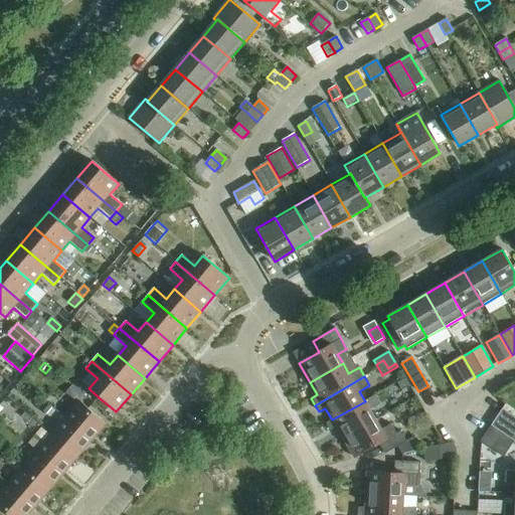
[(397,383),(401,391),(409,386),(405,378),(397,383)]
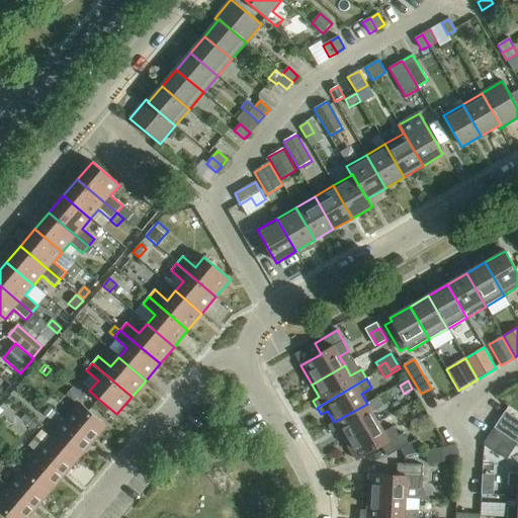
[(73,387),(66,396),(78,405),(79,404),(84,398),(73,387)]
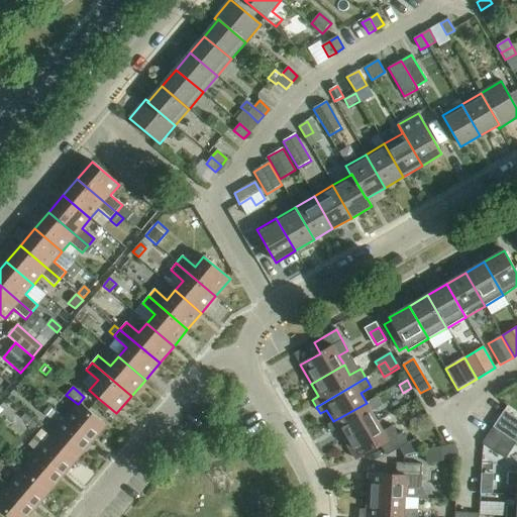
[(337,428),(344,440),(377,421),(372,412),(382,406),(377,397),(367,403),(333,421),(327,425),(331,432),(337,428)]
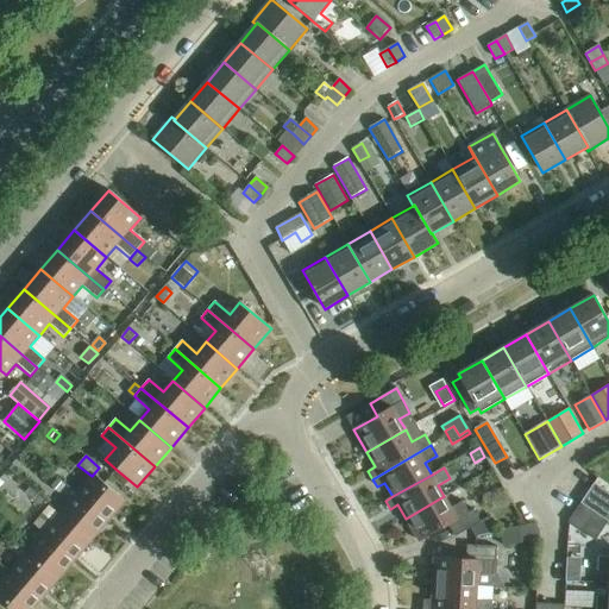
[(117,470),(110,477),(123,488),(130,481),(117,470)]
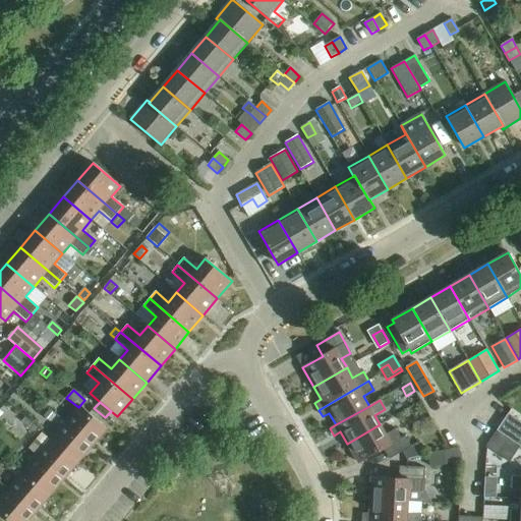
[(78,407),(65,423),(92,446),(107,428),(79,406),(78,407)]
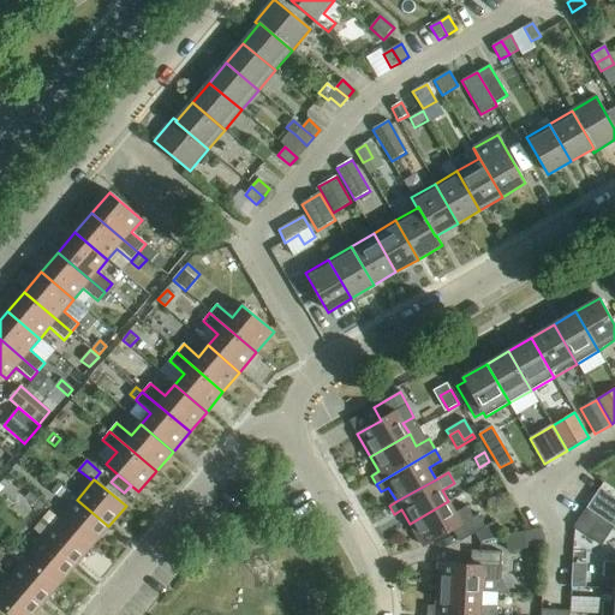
[(58,484),(52,491),(59,497),(65,490),(58,484)]
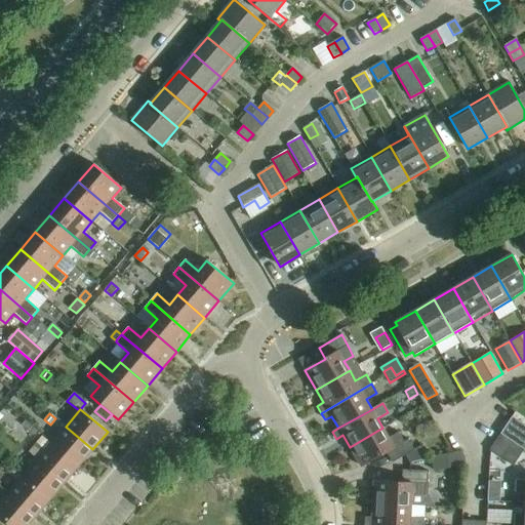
[(524,425),(512,416),(501,433),(524,449),(524,448),(524,425)]
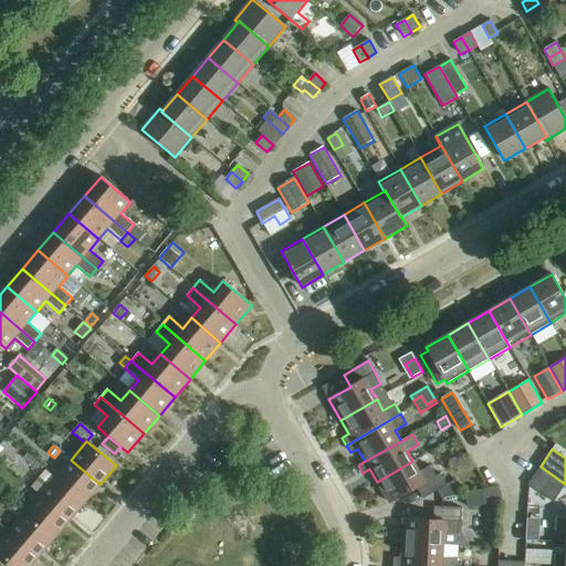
[(71,460),(55,478),(84,503),(100,484),(71,460)]
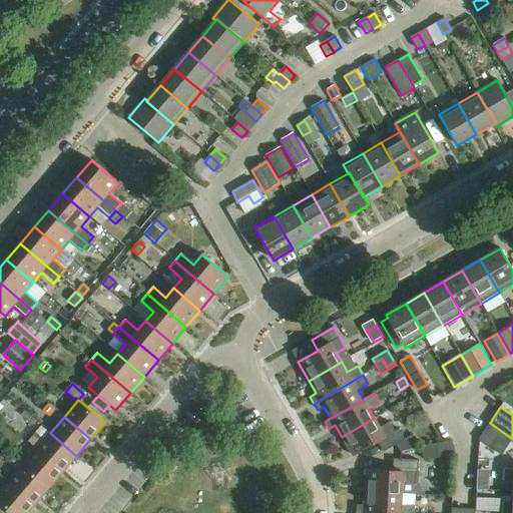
[(374,418),(342,437),(353,457),(377,443),(383,453),(396,445),(400,453),(418,448),(411,437),(405,440),(399,429),(395,432),(389,423),(380,428),(374,418)]
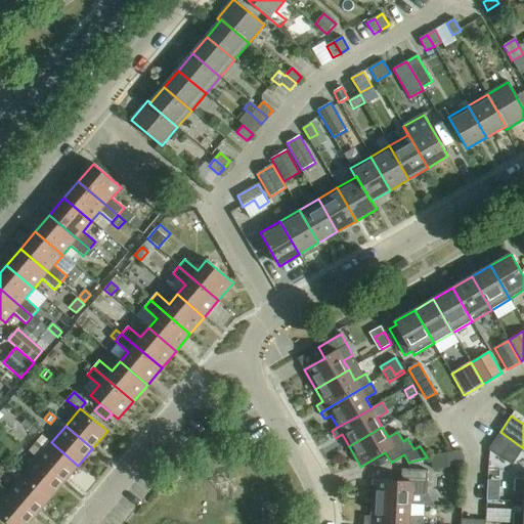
[(523,448),(500,432),(488,450),(512,466),(523,448)]
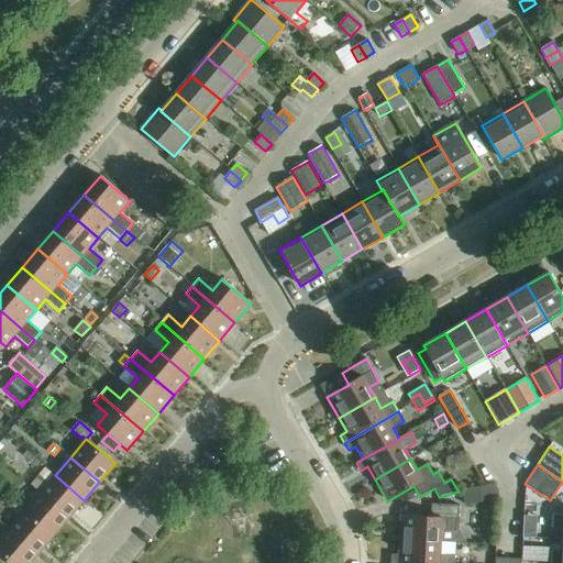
[(55,475),(40,494),(68,518),(84,500),(55,475)]
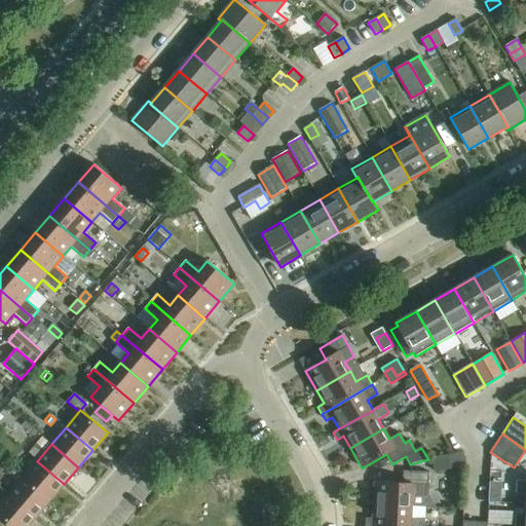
[(431,458),(435,473),(450,470),(448,455),(431,458)]
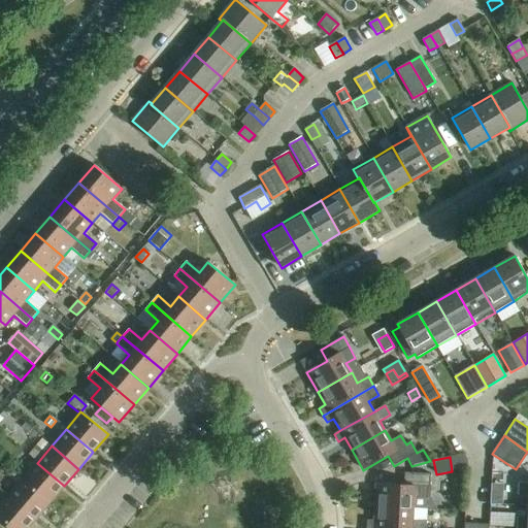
[(37,463),(23,480),(50,503),(64,486),(37,463)]
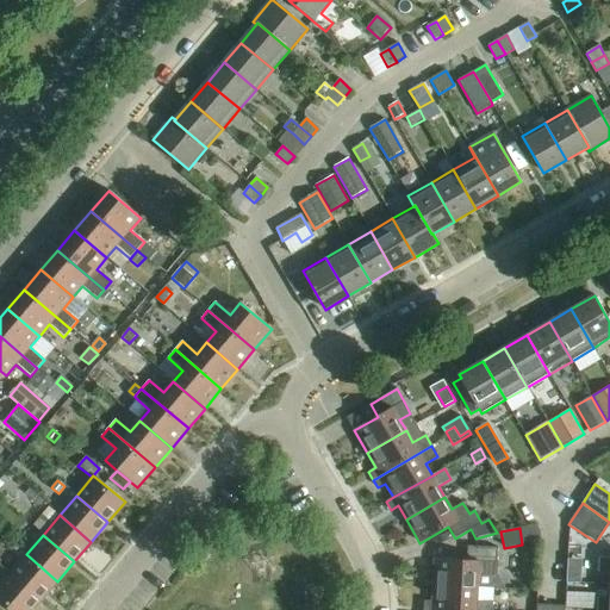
[(433,585),(478,587),(504,590),(505,586),(496,576),(497,548),(467,547),(467,561),(434,559),(433,585)]
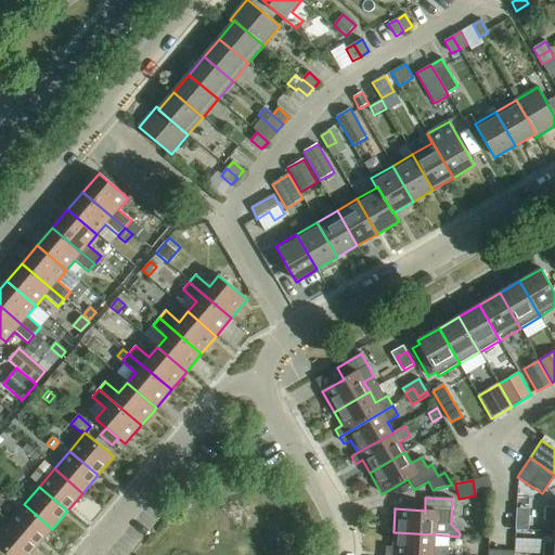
[(24,504),(9,523),(37,546),(52,529),(24,504)]
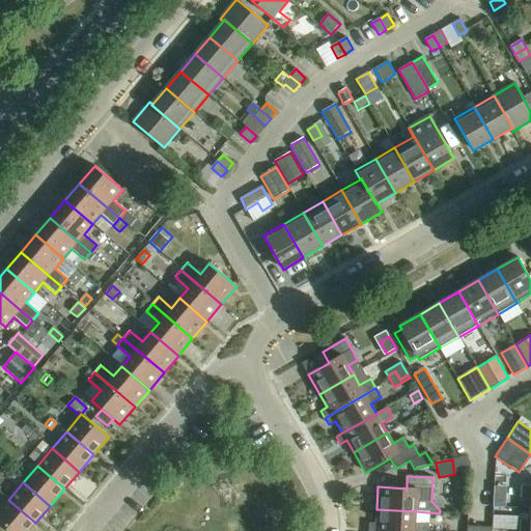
[(530,498),(530,485),(521,485),(521,498),(530,498)]
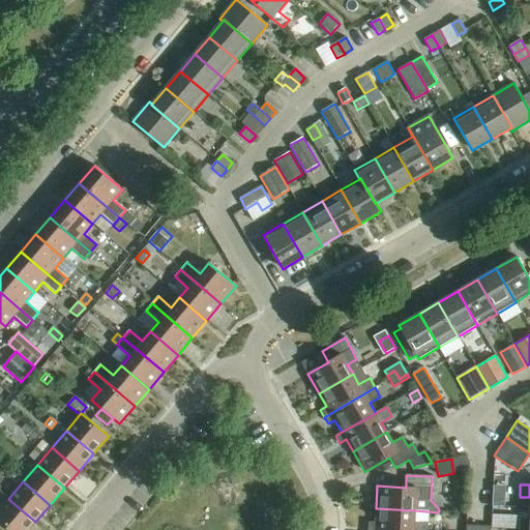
[(28,529),(35,522),(8,499),(0,507),(0,522),(9,529),(28,529)]
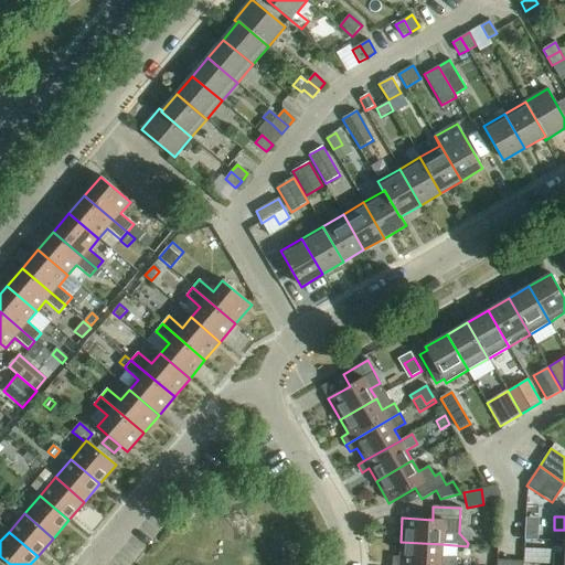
[(393,557),(392,564),(456,564),(457,557),(441,556),(443,544),(401,542),(401,557),(393,557)]
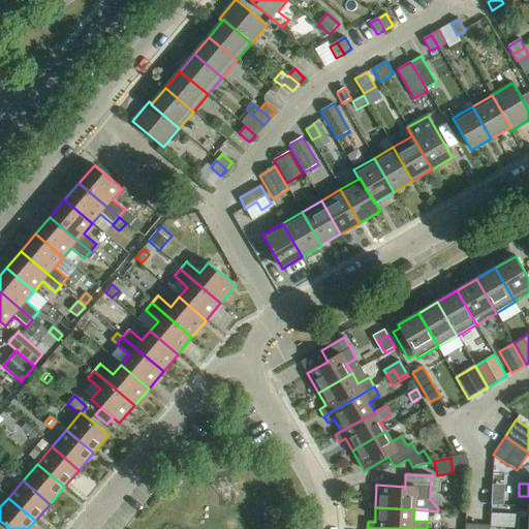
[(501,526),(502,518),(492,517),(492,526),(501,526)]
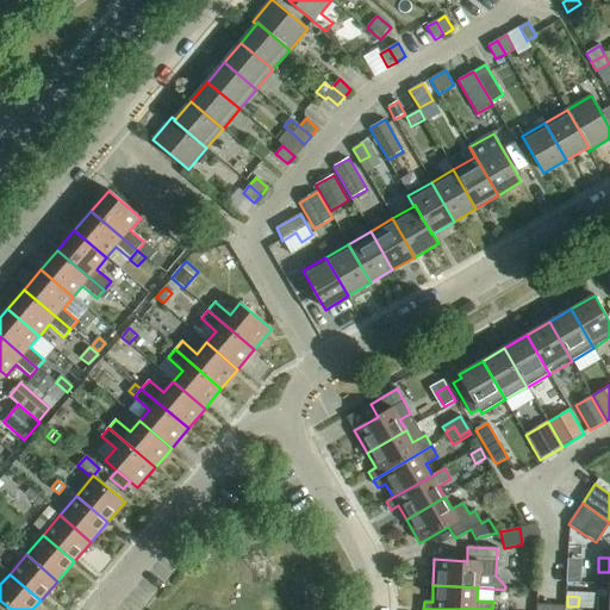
[(609,609),(609,598),(598,598),(597,609),(609,609)]
